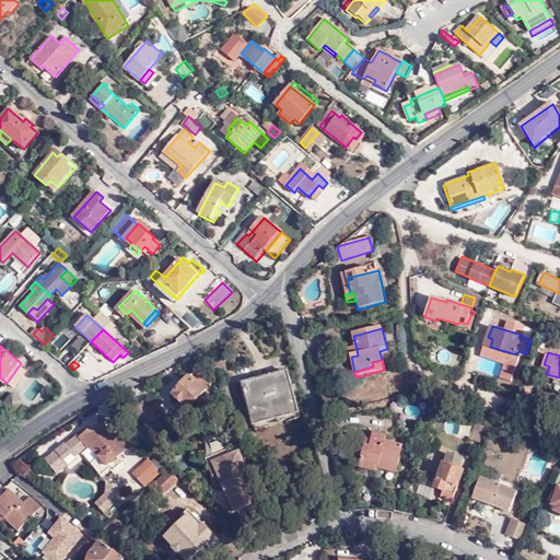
[(197,371),(189,378),(189,377),(172,394),(182,404),(184,403),(189,408),(203,394),(203,393),(210,385),(197,371)]
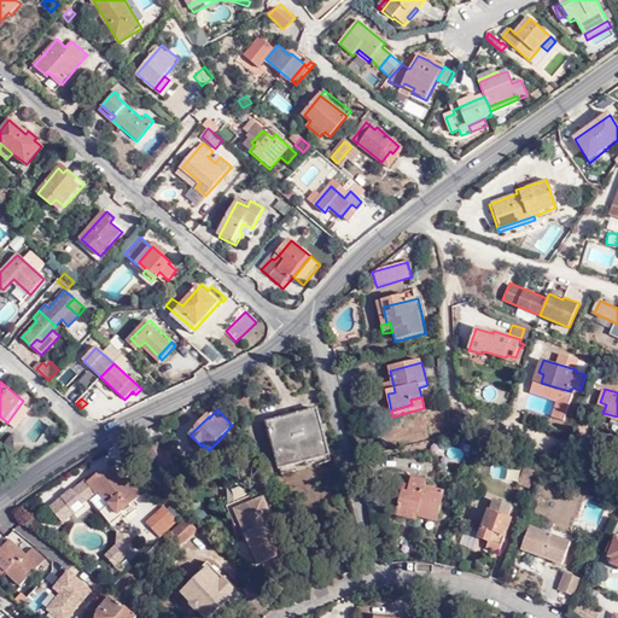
[(319,412),(264,425),(268,439),(272,438),(281,476),(297,472),(295,466),(314,461),(315,467),(332,464),(327,444),(331,443),(327,426),(324,427),(319,412)]
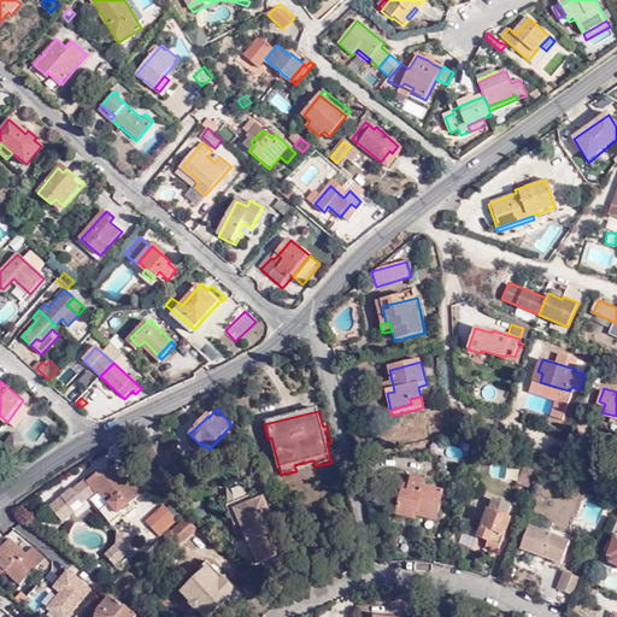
[(160,442),(147,451),(162,472),(174,464),(160,442)]
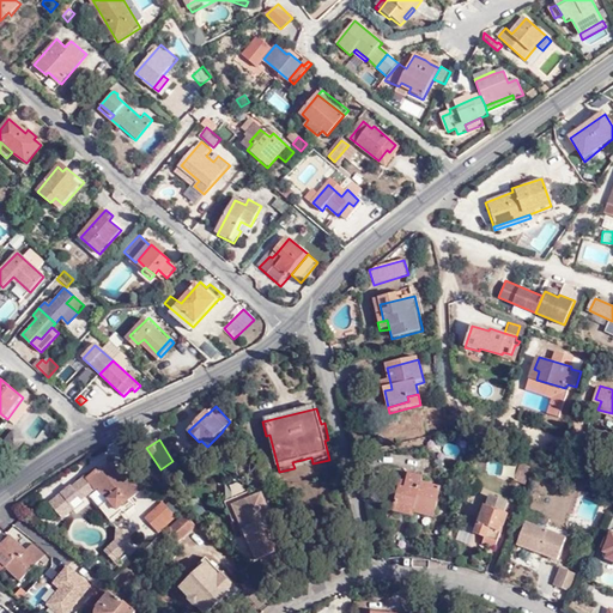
[(132,480),(127,484),(123,479),(108,460),(85,478),(95,489),(96,490),(99,487),(117,509),(120,507),(125,513),(134,505),(131,501),(141,491),(132,480)]
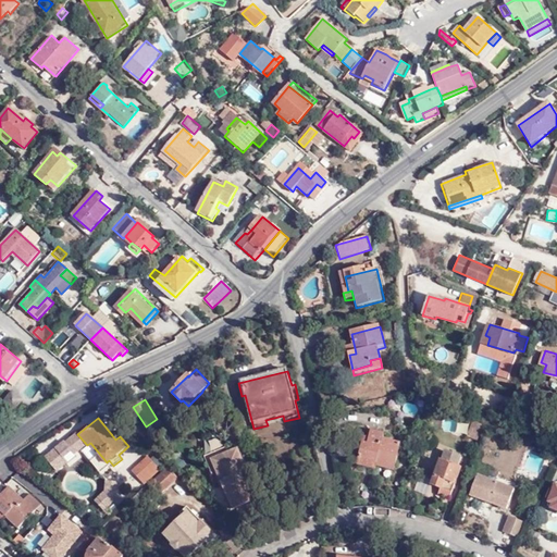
[(447,420),(446,429),(460,430),(461,421),(447,420)]
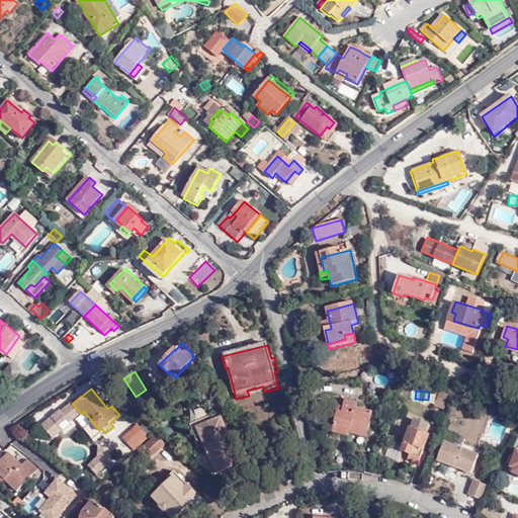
[(450,396),(440,392),(435,406),(445,410),(450,396)]
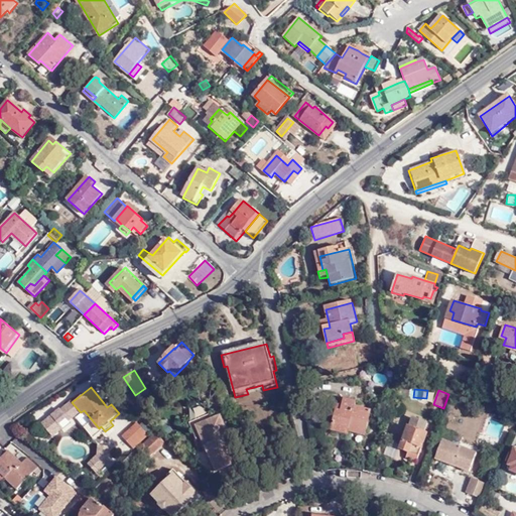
[(319,422),(336,427),(335,430),(351,434),(358,410),(342,406),(343,400),(330,397),(329,404),(325,403),(319,422)]
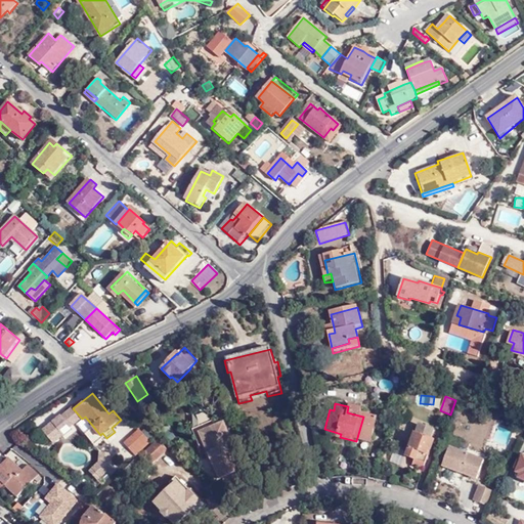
[(62,434),(81,418),(73,408),(72,406),(61,415),(60,413),(41,429),(53,443),(63,435),(62,434)]
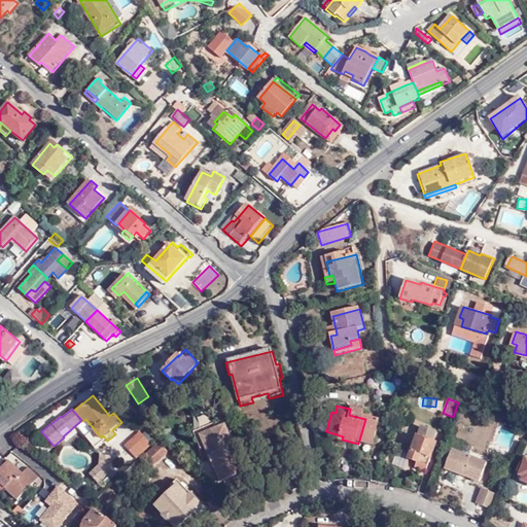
[(77,426),(84,434),(91,430),(83,421),(77,426)]
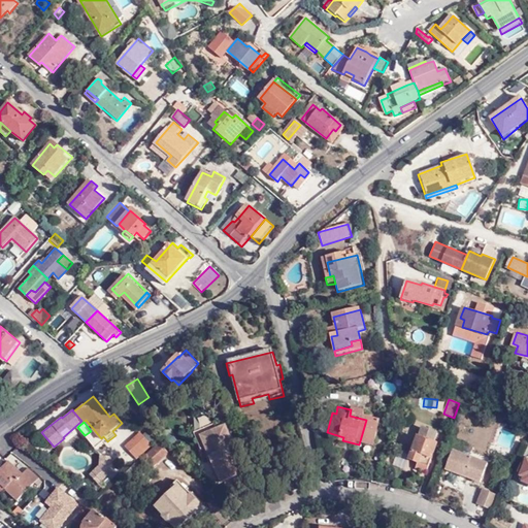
[(216,424),(194,433),(201,451),(206,449),(221,484),(240,475),(234,461),(236,460),(234,454),(237,453),(225,425),(218,428),(216,424)]
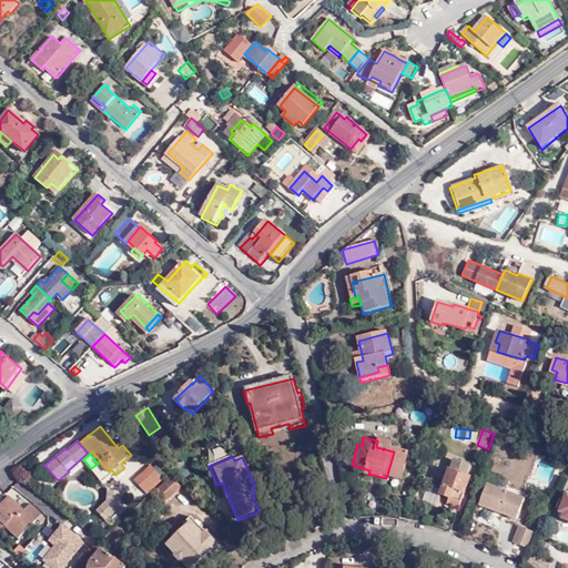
[(473,466),(454,459),(450,468),(469,475),(473,466)]
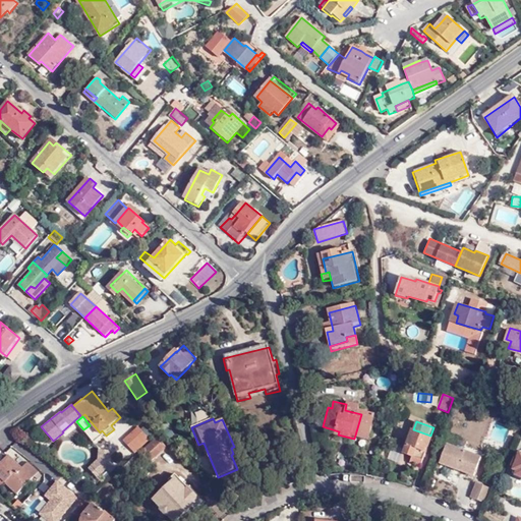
[(337,438),(338,435),(339,431),(323,426),(321,433),(337,438)]
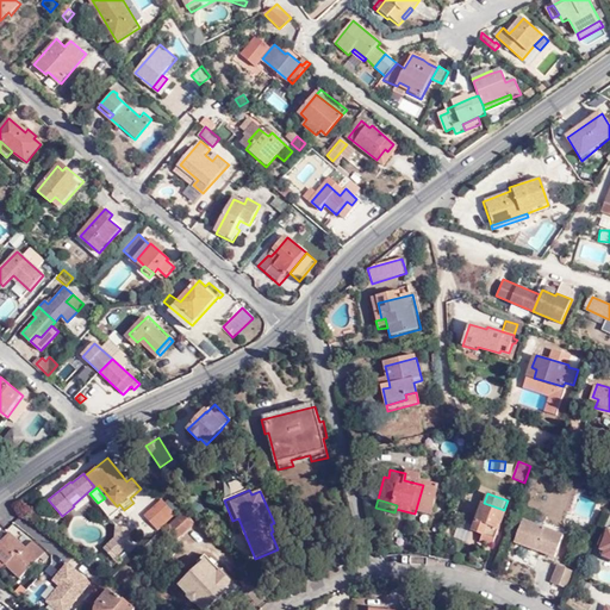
[(165,500),(145,516),(160,531),(178,515),(165,500)]
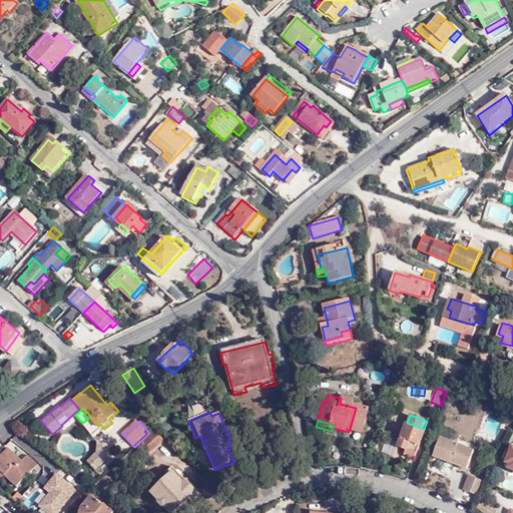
[(407,452),(405,456),(414,460),(423,433),(405,426),(402,434),(389,429),(385,438),(399,443),(397,448),(407,452)]
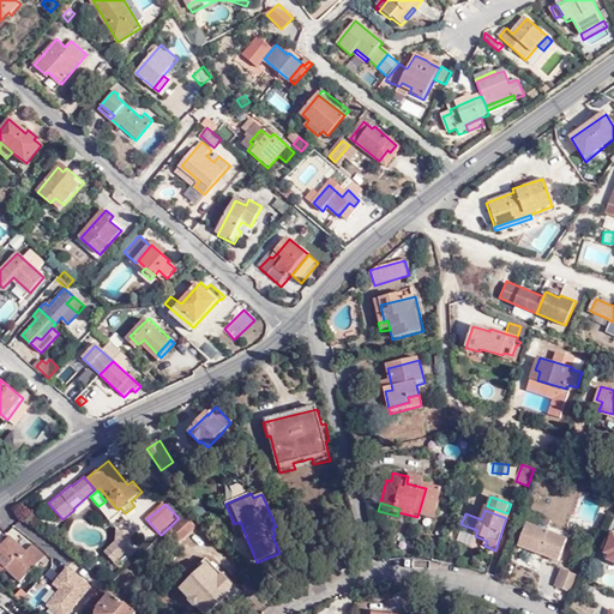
[(187,517),(164,537),(175,549),(198,528),(187,517)]
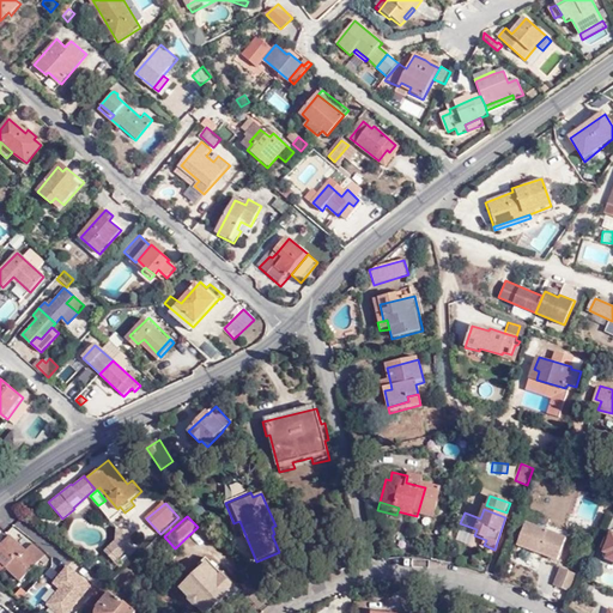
[(538,547),(544,550),(541,554),(558,560),(568,536),(527,521),(517,546),(535,552),(538,547)]
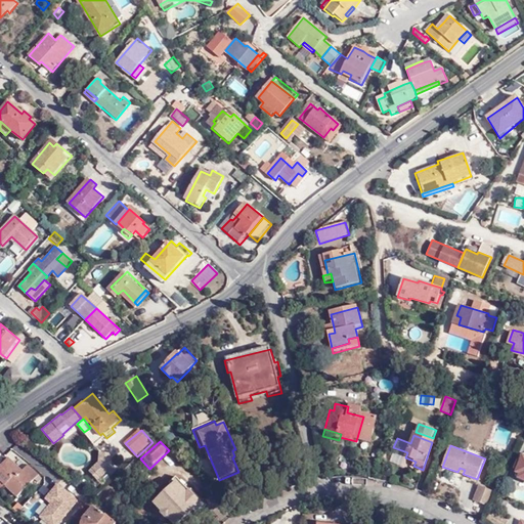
[(7,455),(22,468),(26,463),(11,450),(7,455)]
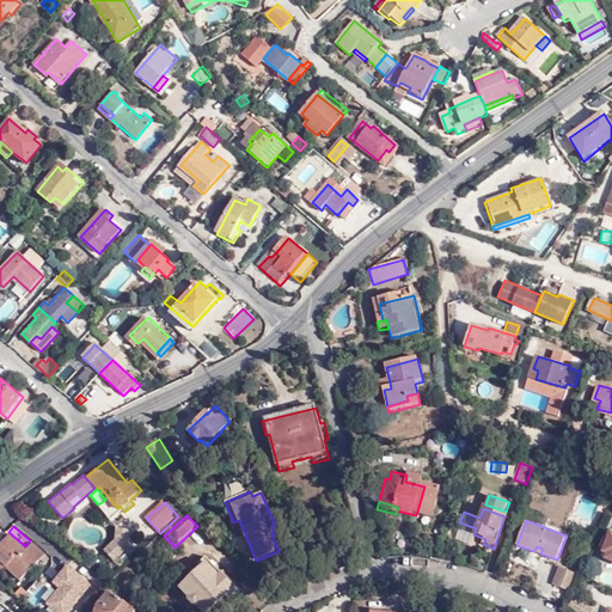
[(99,548),(111,561),(135,539),(124,526),(99,548)]
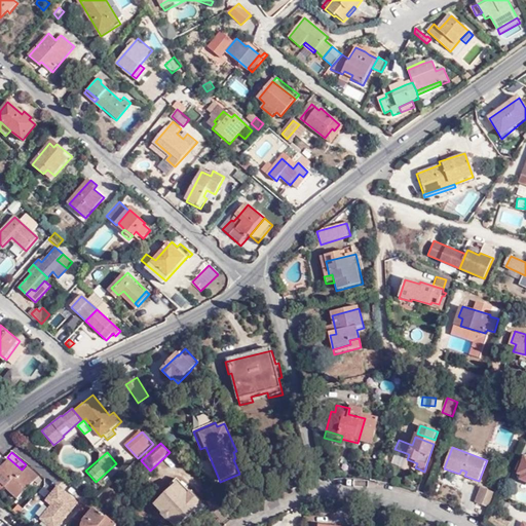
[(525,456),(524,456),(517,475),(520,476),(518,481),(525,483),(525,456)]
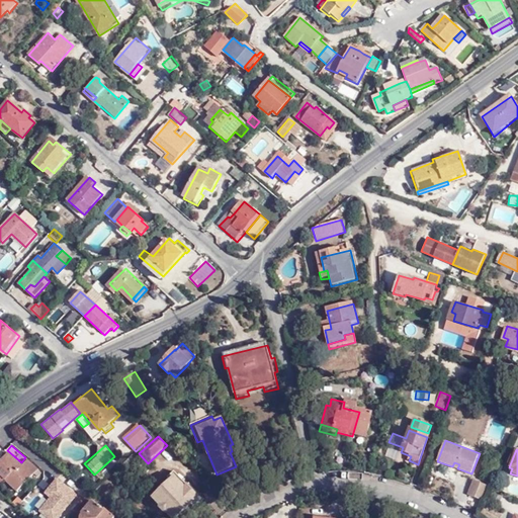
[(6,464),(13,457),(10,455),(3,462),(6,464)]
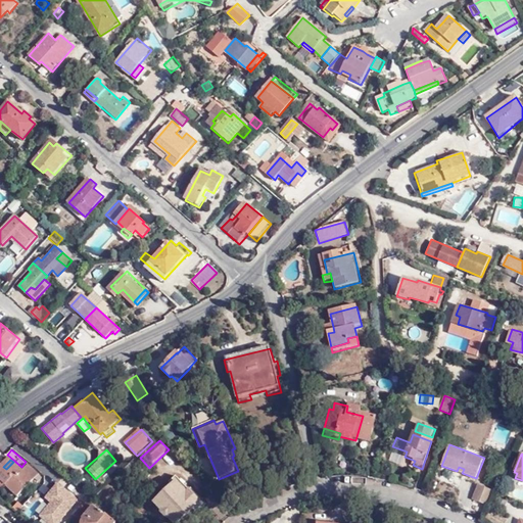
[(13,462),(6,469),(3,467),(0,470),(0,480),(18,498),(40,475),(29,466),(24,471),(13,462)]
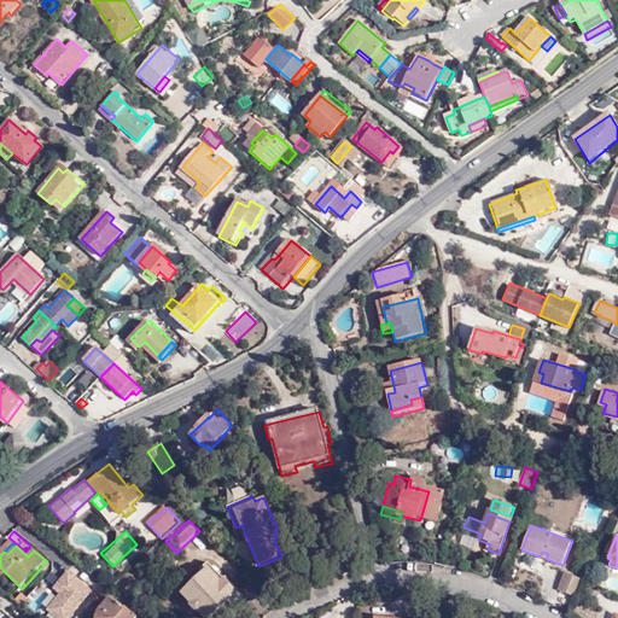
[(214,617),(229,604),(239,594),(225,581),(221,583),(208,571),(211,567),(209,565),(208,566),(207,565),(190,581),(193,584),(184,595),(193,606),(192,607),(197,613),(200,613),(204,617),(214,617)]
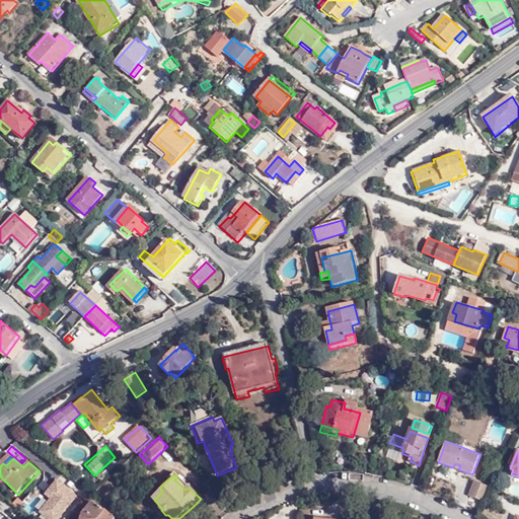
[(186,490),(189,488),(177,476),(174,479),(186,490)]
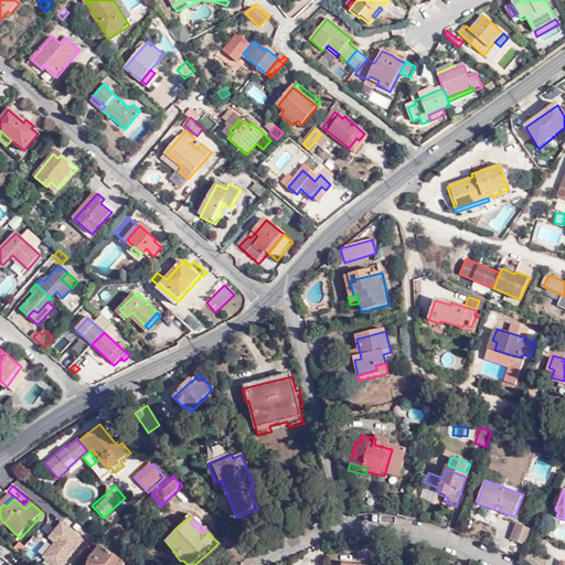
[(61,521),(36,555),(51,564),(64,564),(84,536),(61,521)]
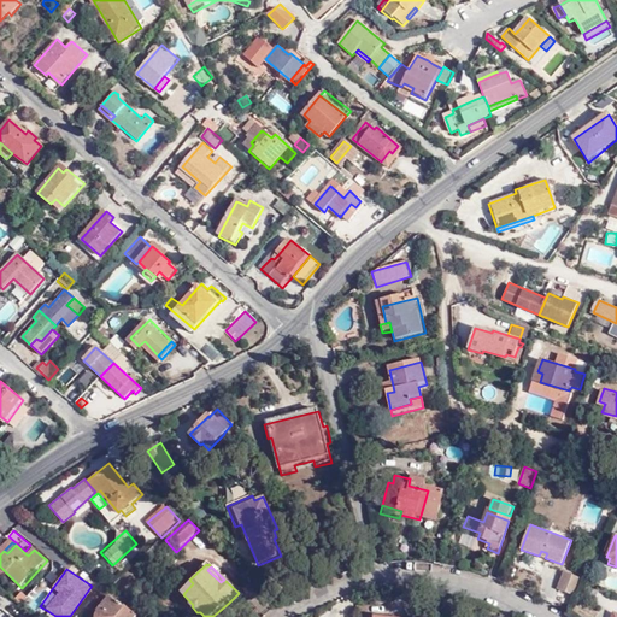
[(564,570),(557,588),(576,597),(582,579),(564,570)]
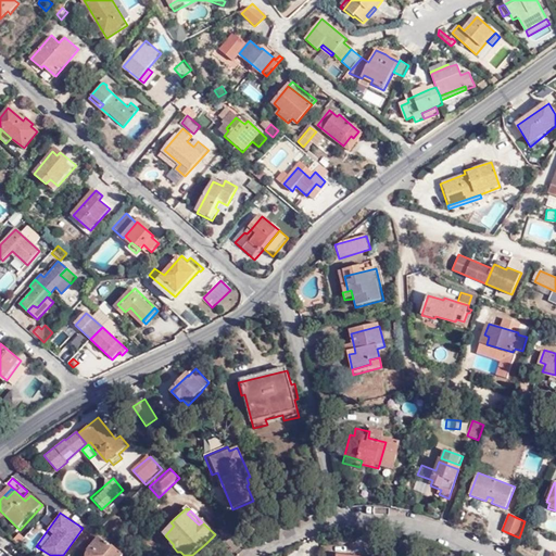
[(211,547),(219,539),(215,534),(206,543),(211,547)]
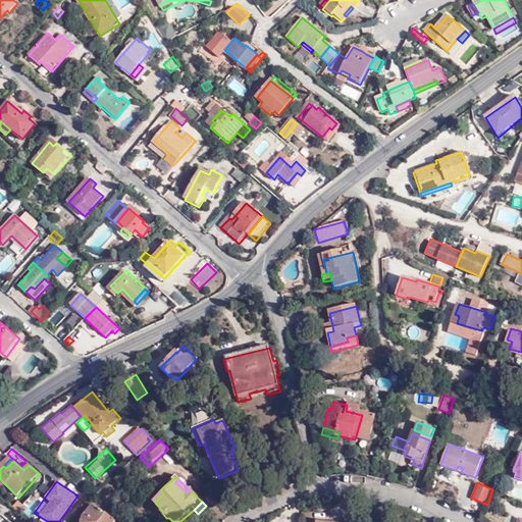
[(116,521),(120,517),(111,511),(105,517),(103,515),(105,512),(103,510),(100,513),(92,507),(83,518),(84,519),(81,521),(116,521)]
